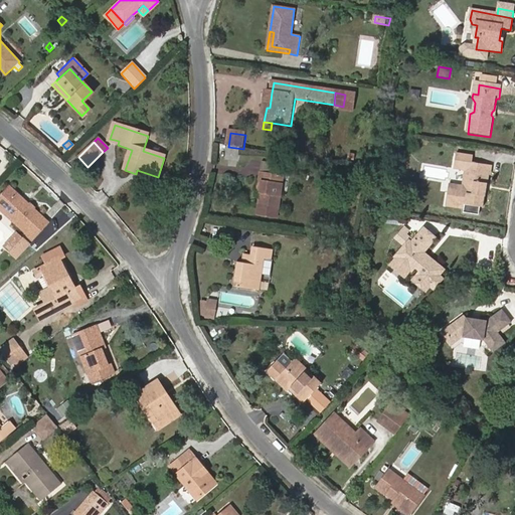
[(277,163),(264,161),(261,174),(274,176),(277,163)]
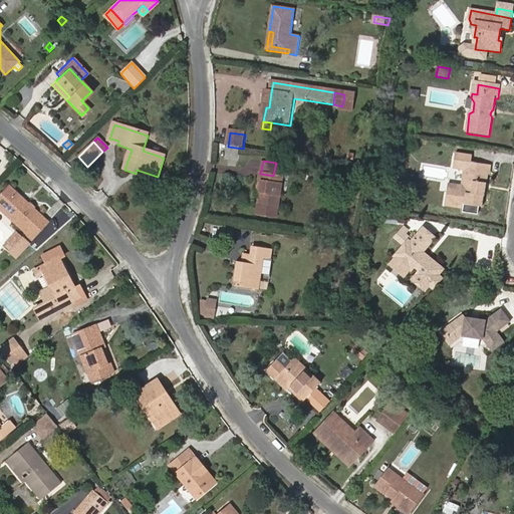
[(463,162),(461,172),(464,173),(464,171),(470,172),(471,164),(463,162)]
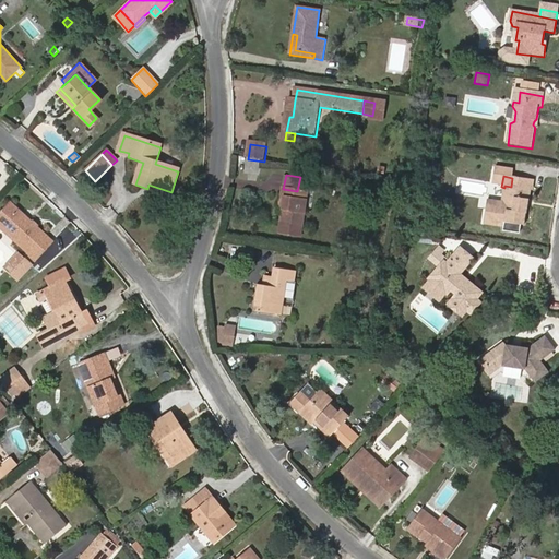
[(525,228),(528,207),(522,206),(524,199),(526,200),(526,202),(528,202),(531,192),(532,191),(534,181),(512,178),(511,187),(504,186),(504,188),(501,203),(495,202),(492,216),(502,217),(506,218),(504,225),(525,228)]
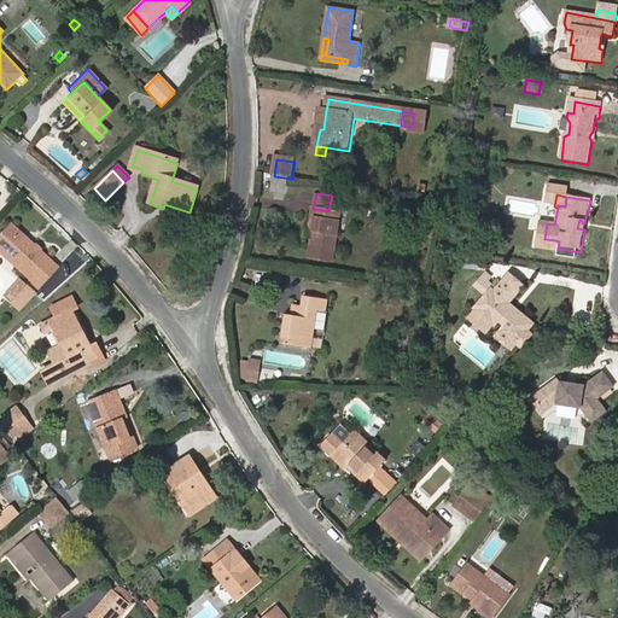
[(187,217),(190,213),(164,204),(163,209),(187,217)]
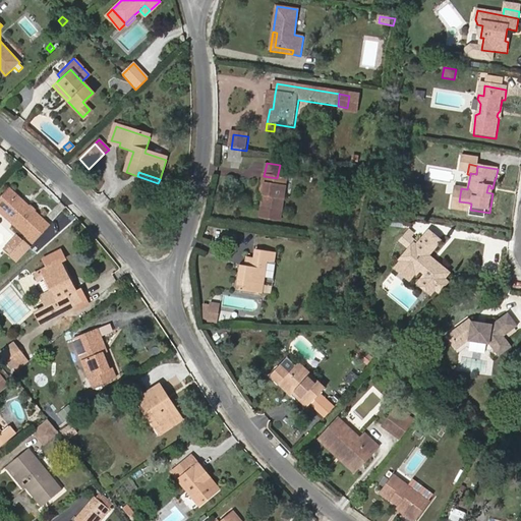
[(259,220),(281,223),(288,180),(277,178),(264,176),(263,184),(267,185),(264,198),(259,220)]
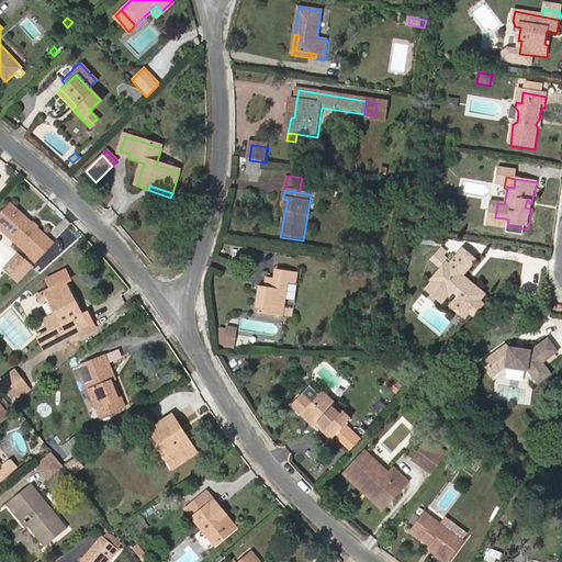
[(33,227),(33,225),(12,205),(0,218),(0,226),(32,256),(30,259),(36,265),(54,245),(38,231),(35,229),(33,227)]
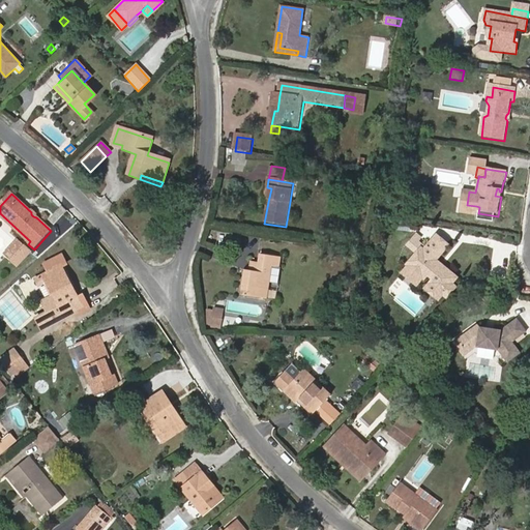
[(0,213),(0,217),(28,244),(30,241),(0,213)]
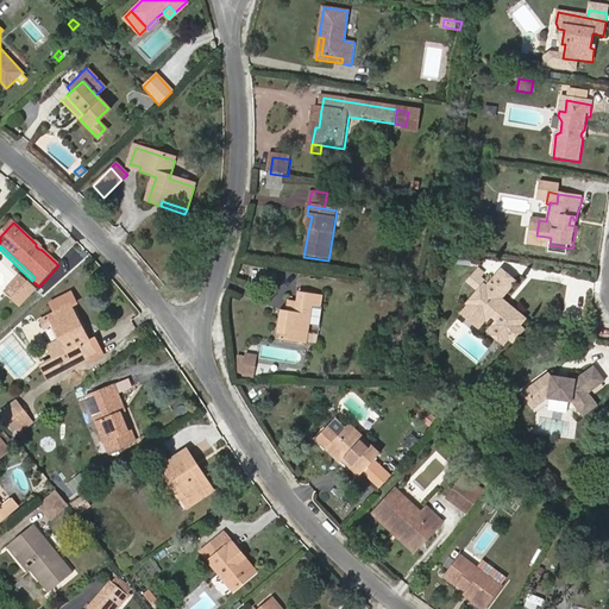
[(504,307),(504,301),(502,299),(516,284),(501,270),(488,286),(479,278),(483,274),(479,270),(468,283),(478,292),(469,303),(470,306),(488,320),(490,322),(494,318),(498,322),(489,332),(504,346),(509,340),(516,340),(522,334),(521,328),(520,326),(526,320),(512,307),(506,314),(502,309),(504,307)]
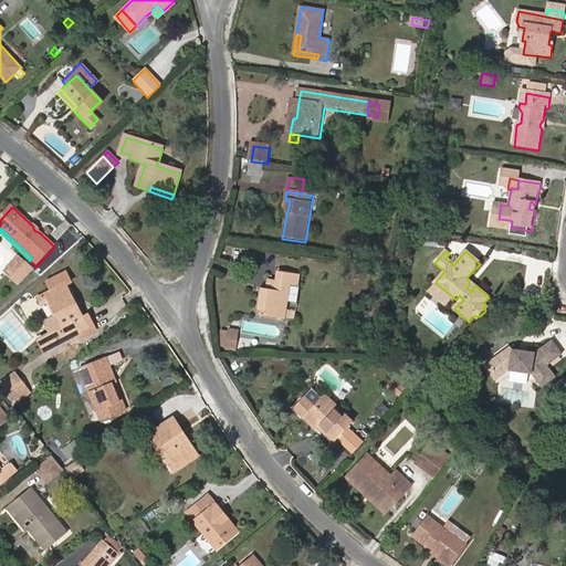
[(33,271),(37,266),(30,261),(27,264),(33,271)]
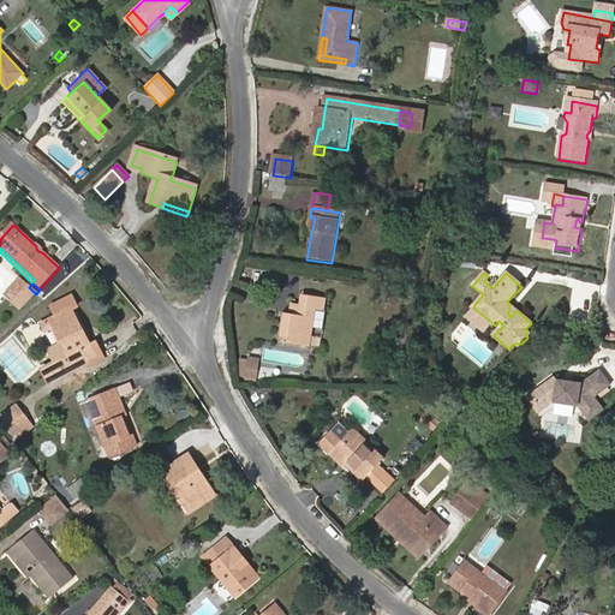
[(15,303),(22,309),(36,294),(29,287),(15,303)]
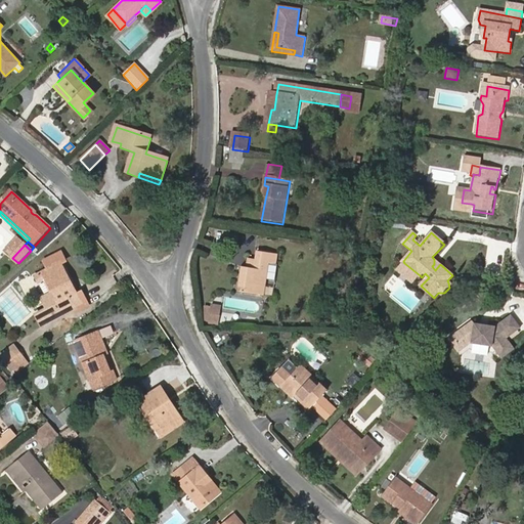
[(241,293),(267,297),(271,264),(276,265),(278,254),(258,252),(257,261),(259,262),(257,270),(249,269),(244,268),(241,293)]
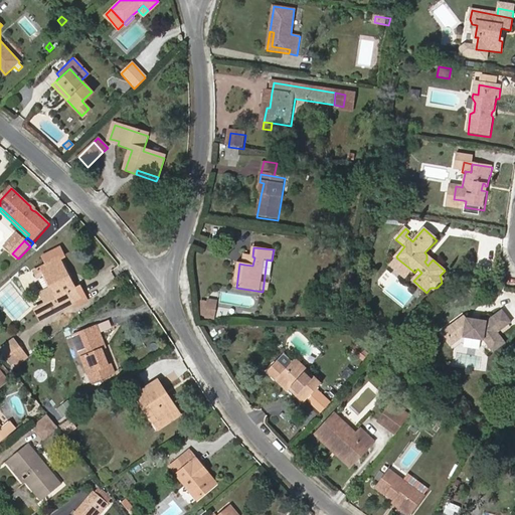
[(78,291),(74,293),(65,278),(69,276),(62,263),(66,260),(62,251),(53,255),(54,258),(47,261),(50,268),(43,271),(46,277),(53,291),(46,295),(51,305),(37,312),(41,322),(73,306),(76,310),(90,303),(81,289),(78,291)]
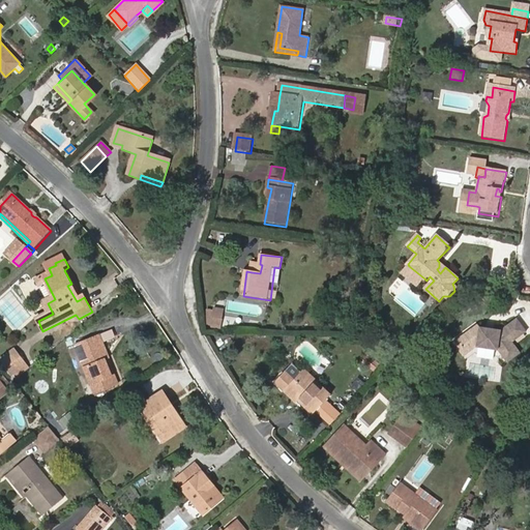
[(260,264),(253,264),(252,272),(260,273),(262,265),(260,264)]
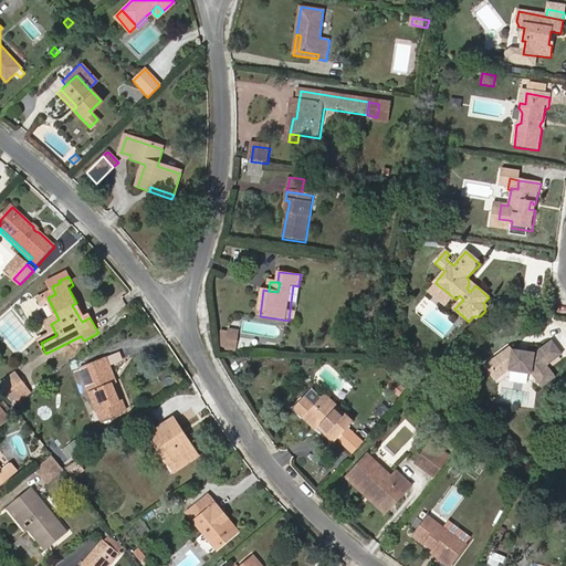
[(430,292),(447,305),(453,297),(437,284),(430,292)]
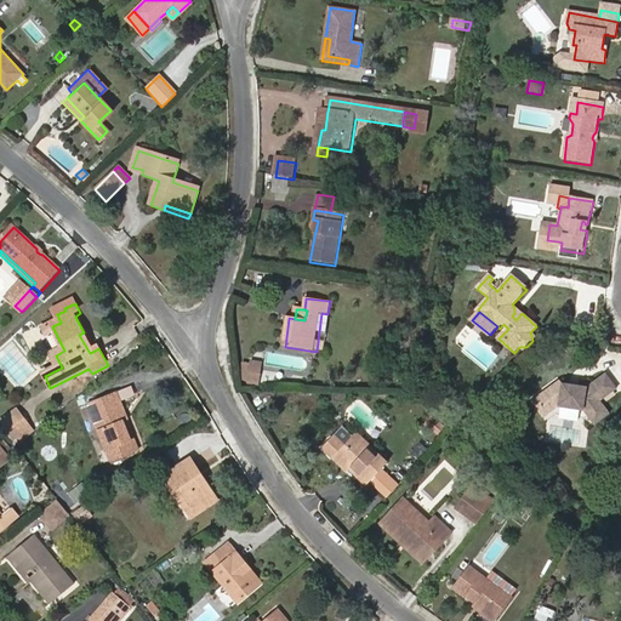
[(43,331),(47,339),(56,334),(52,326),(43,331)]
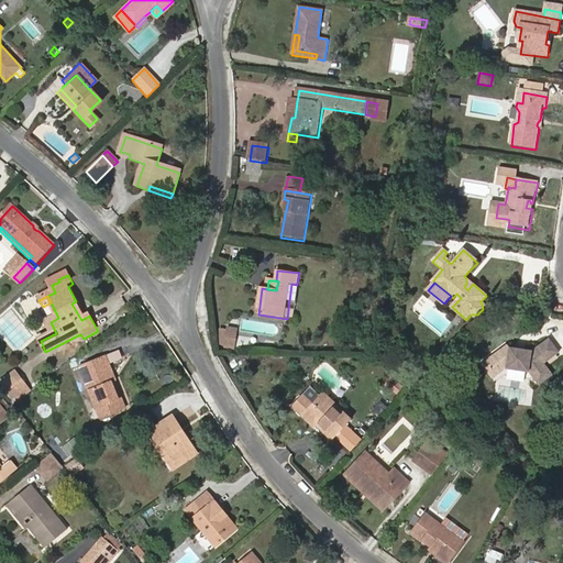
[(72,304),(81,320),(86,318),(76,301),(72,304)]
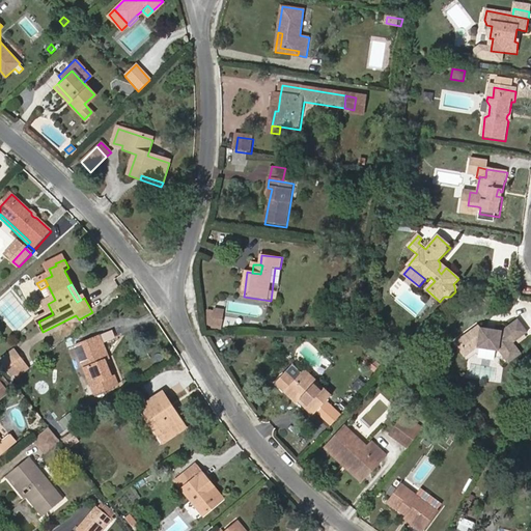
[(217,328),(225,329),(226,318),(219,317),(217,328)]
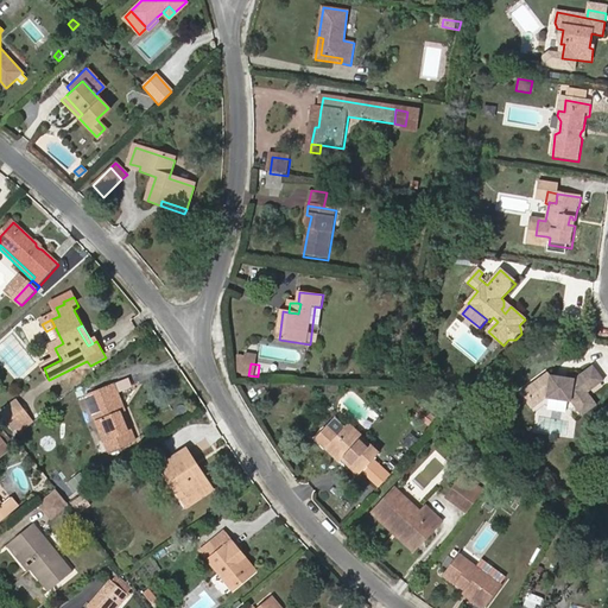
[(600,407),(590,393),(606,381),(595,366),(576,380),(551,377),(549,373),(525,391),(538,409),(549,400),(572,404),(583,419),(600,407)]
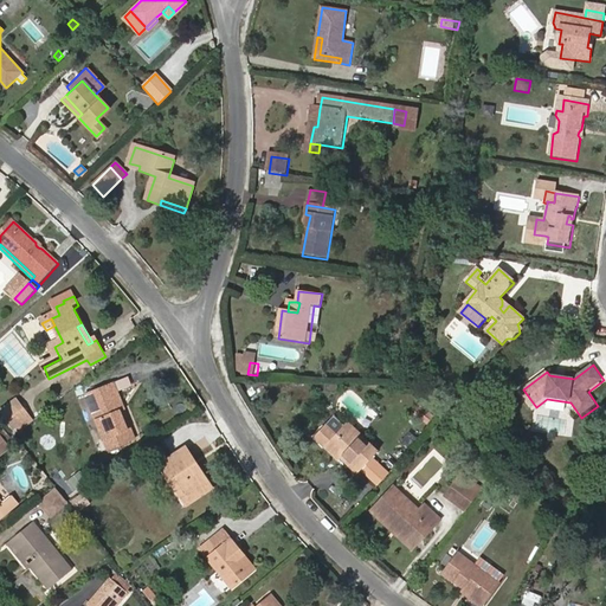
[(111,452),(136,442),(122,406),(127,405),(118,385),(89,397),(111,452)]
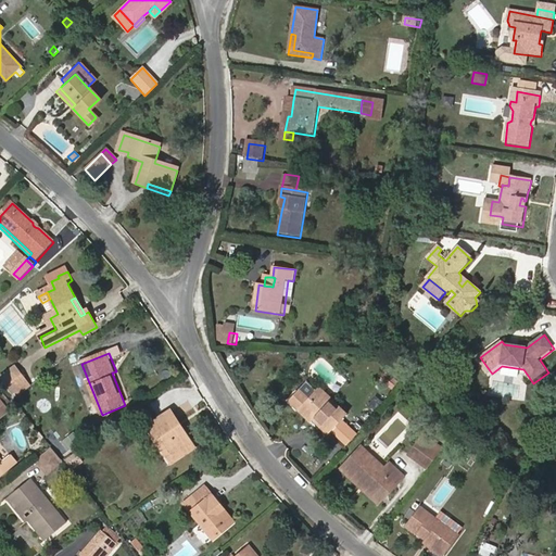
[(476,361),(488,377),(492,374),(480,357),(479,358),(476,361)]
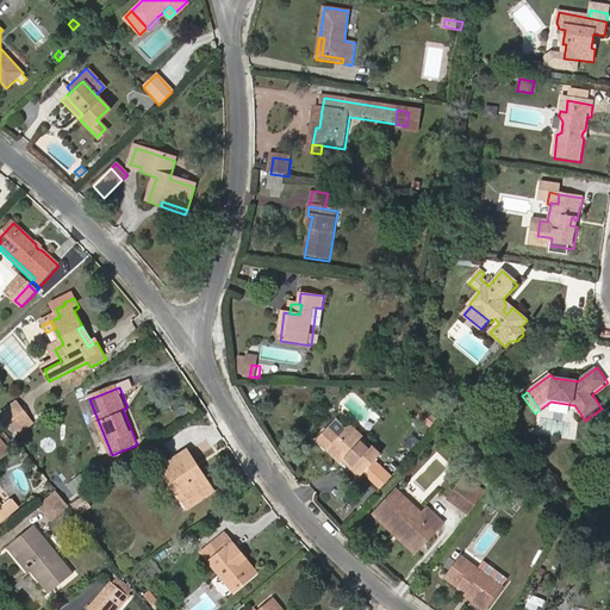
[(22,404),(7,414),(19,428),(31,418),(22,404)]
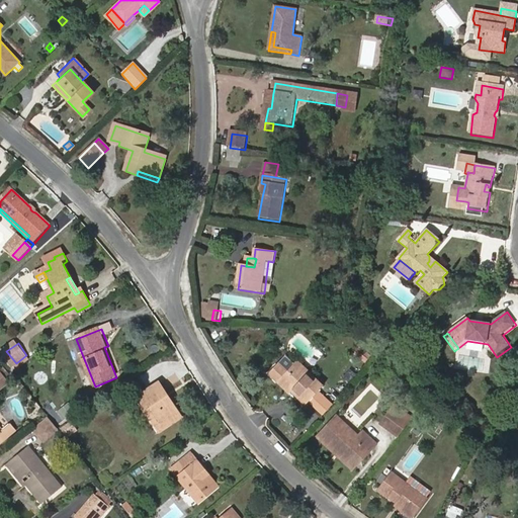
[(116,377),(120,375),(108,346),(104,347),(116,377)]
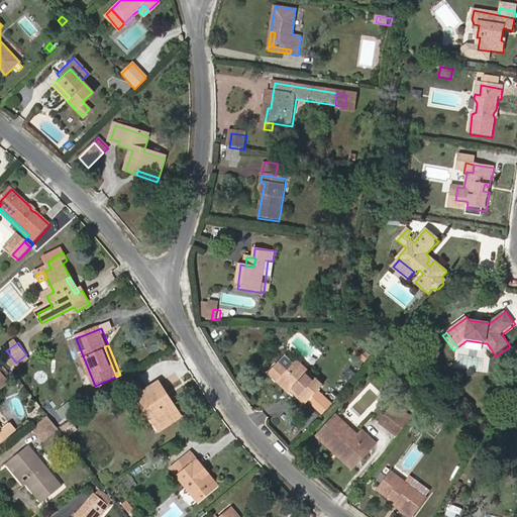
[(291,368),(297,362),(288,353),(282,359),(291,368)]
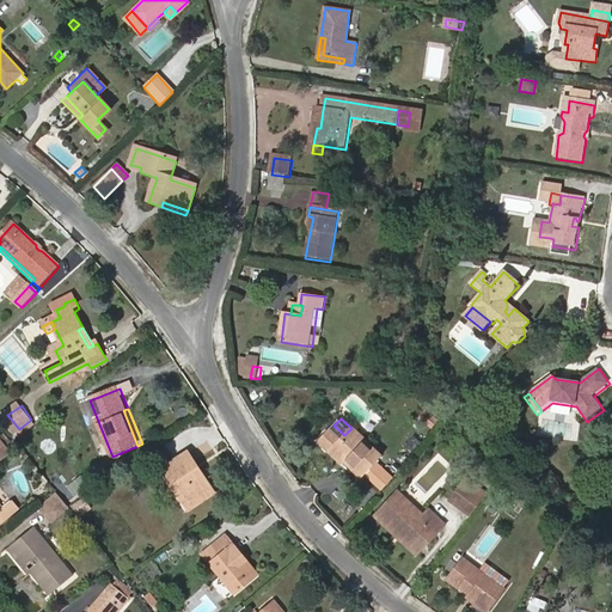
[(19,429),(22,432),(34,423),(31,420),(19,429)]
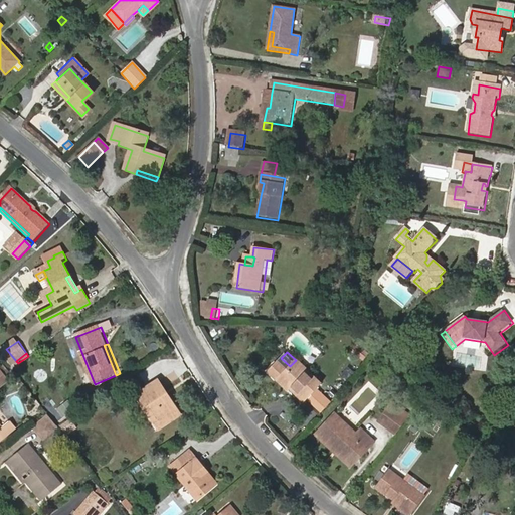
[(298,364),(291,371),(288,368),(290,366),(281,358),(269,371),(278,379),(281,375),(293,386),(295,383),(299,387),(297,390),(298,391),(302,391),(309,399),(324,382),(308,368),(306,371),(298,364)]
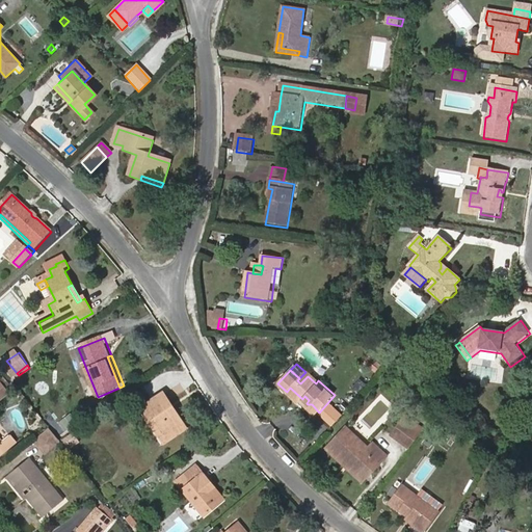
[(318,380),(307,370),(306,372),(299,378),(297,380),(300,383),(308,376),(316,383),(318,380)]
